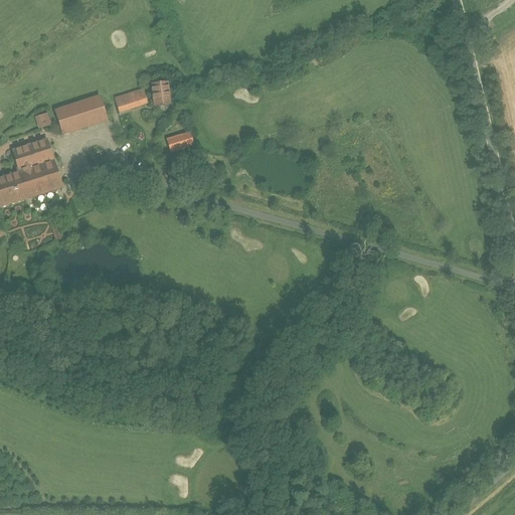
[(171,82),(153,84),(154,98),(155,109),(174,107),(173,96),(171,82)]
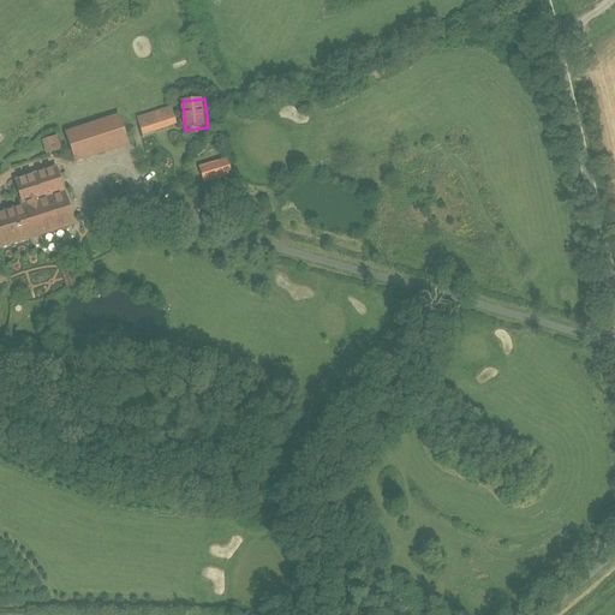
[(169,108),(137,118),(143,137),(178,126),(175,118),(172,107),(169,108)]
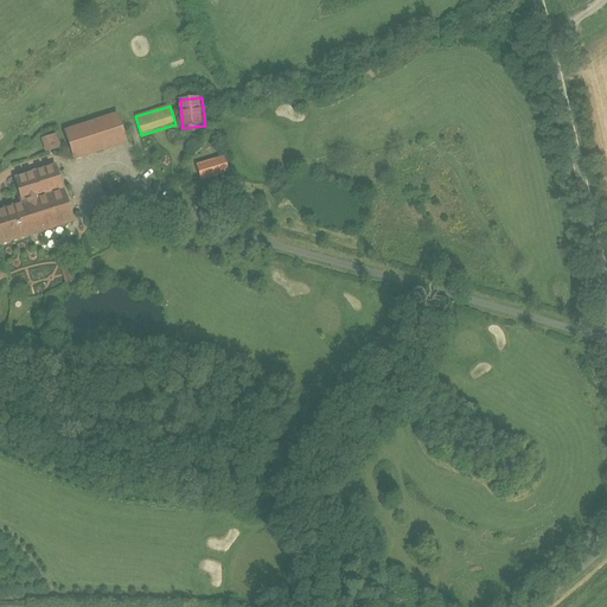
[(65,131),(76,161),(129,144),(119,113),(116,114),(65,131)]
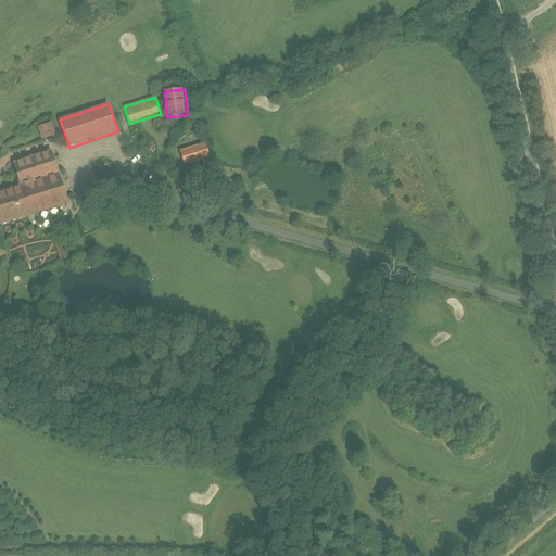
[(52,124),(39,128),(43,141),(57,137),(52,124)]
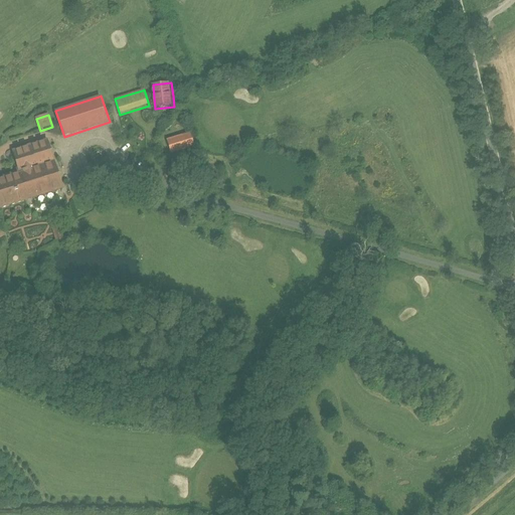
[(191,133),(166,140),(170,155),(195,147),(191,133)]
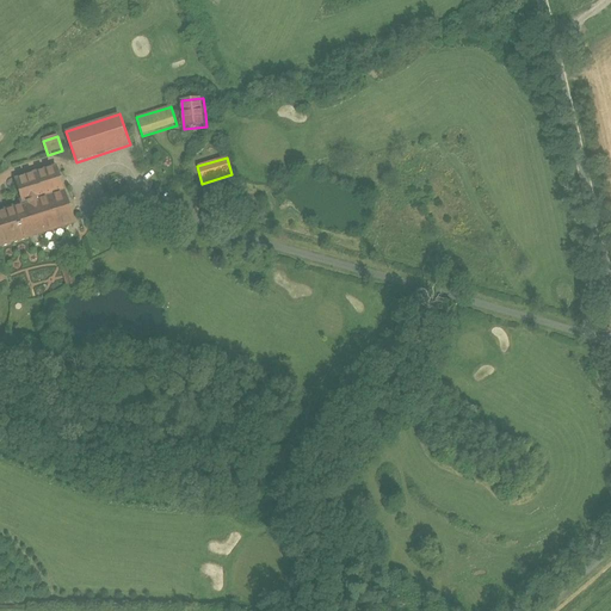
[(13,179),(23,205),(68,190),(59,164),(13,179)]
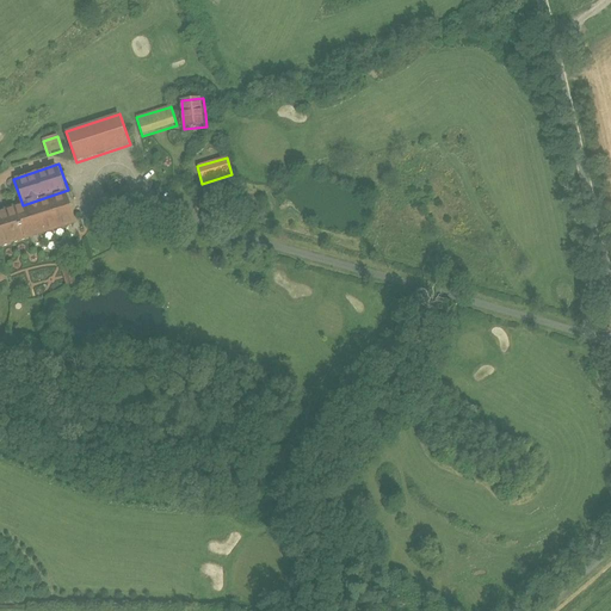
[(0,235),(4,248),(79,222),(68,190),(23,205),(0,213),(0,235)]
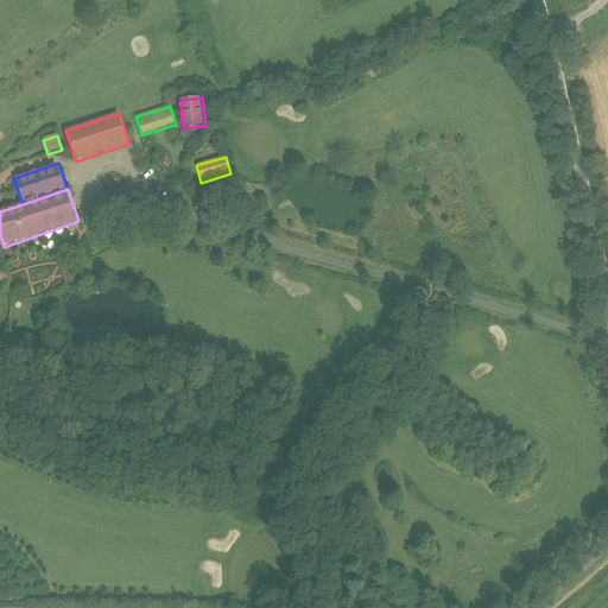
[(65,267),(61,270),(67,286),(78,283),(74,265),(65,267)]
